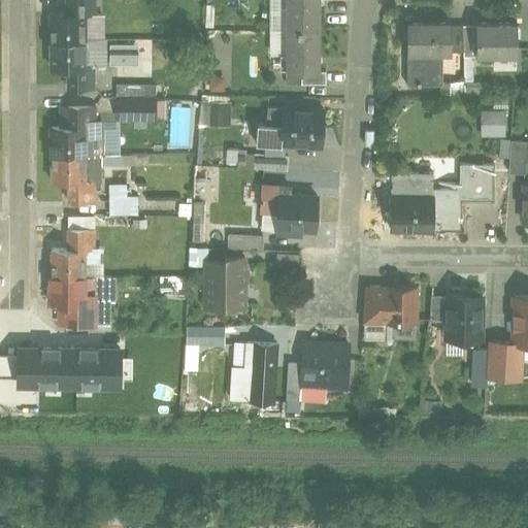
[(95,0),(68,0),(69,12),(53,12),(53,39),(86,39),(86,37),(86,13),(89,13),(89,5),(95,5),(95,0)]
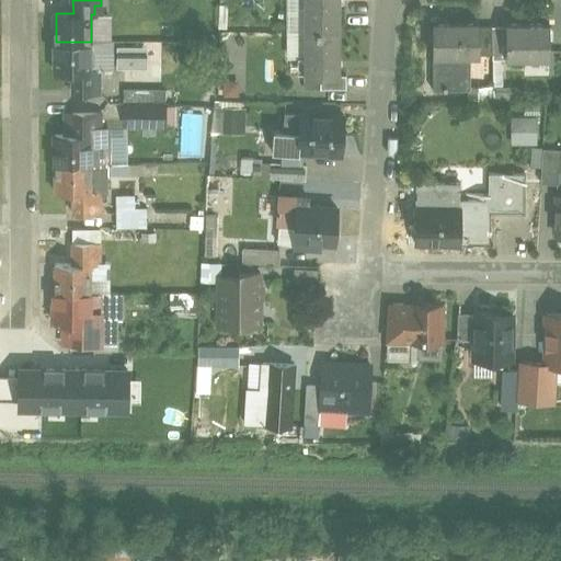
[(308,0),(308,30),(342,30),(342,0),(308,0)]
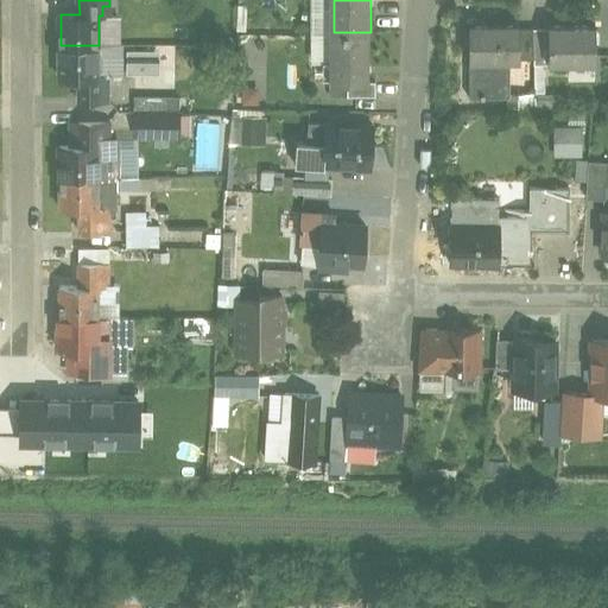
[(520,25),(472,25),(472,97),(504,97),(504,59),(520,59),(520,57),(520,29),(520,25)]
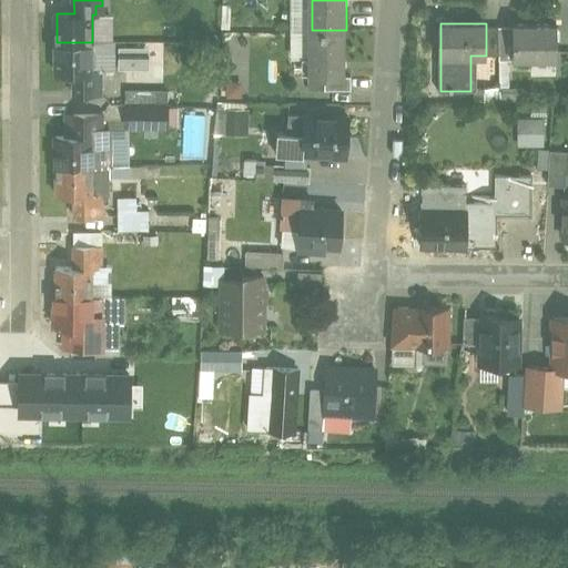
[(559,23),(514,23),(514,59),(559,59),(559,23)]
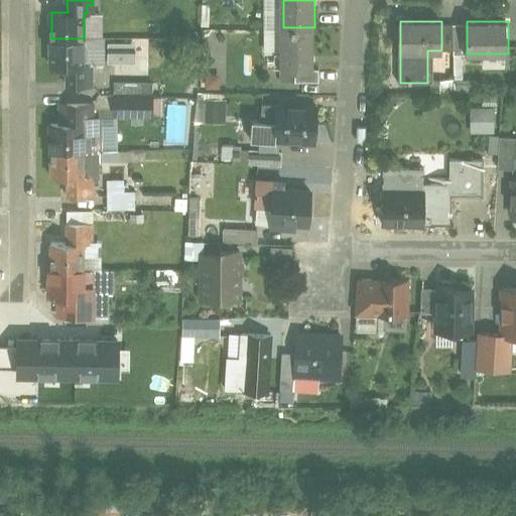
[(201,24),(187,23),(187,35),(200,36),(201,24)]
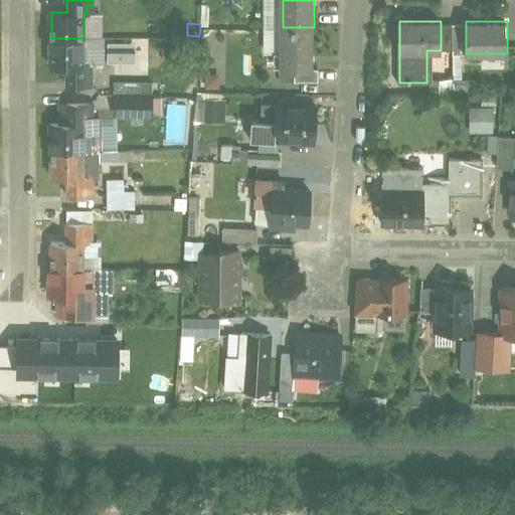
[(454,24),(441,24),(441,48),(454,48),(454,24)]
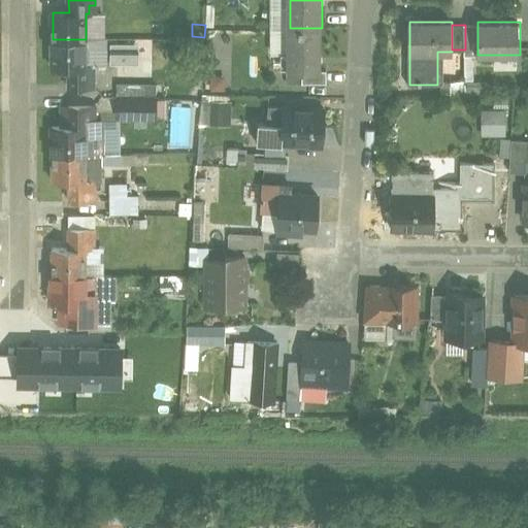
[(322,28),(290,28),(291,69),(303,69),(323,69),(323,68),(322,28)]
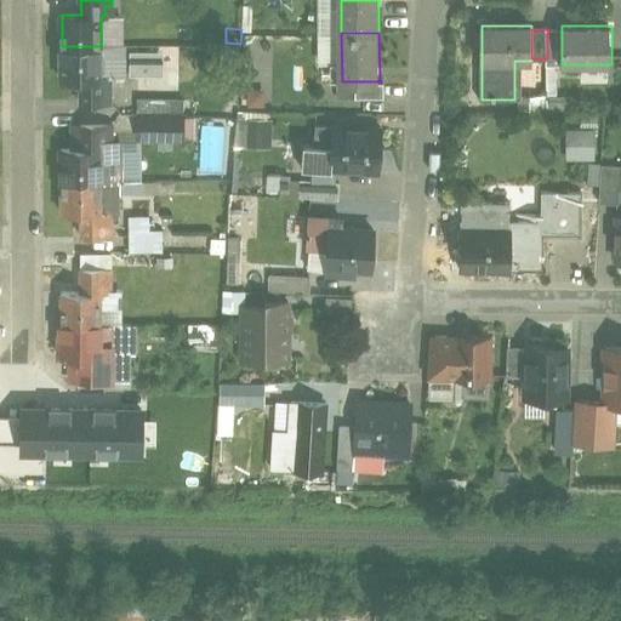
[(126,44),(101,44),(101,46),(102,77),(113,75),(113,77),(126,77),(126,44)]
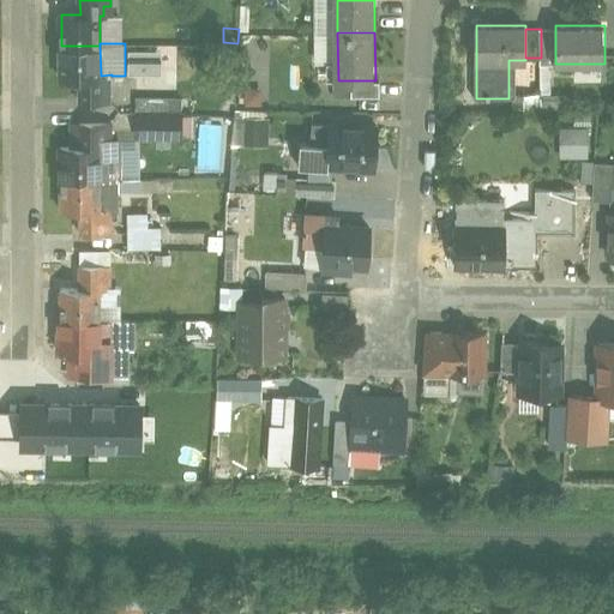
[(100,46),(61,46),(61,77),(80,77),(80,101),(112,101),(112,76),(112,74),(101,76),(100,46)]
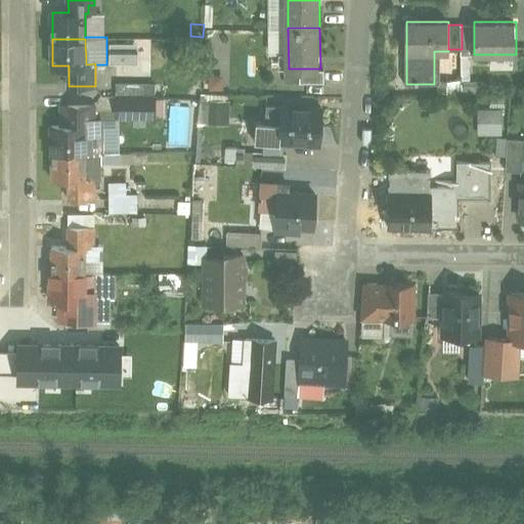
[(137,62),(137,40),(106,41),(107,62),(137,62)]
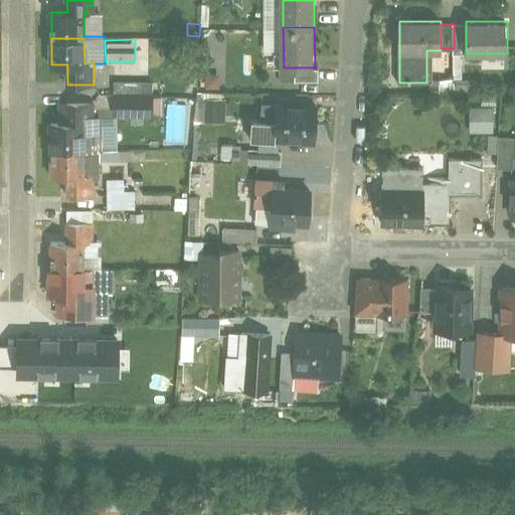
[(315,67),(296,67),(296,80),(320,80),(320,66),(315,66),(315,67)]
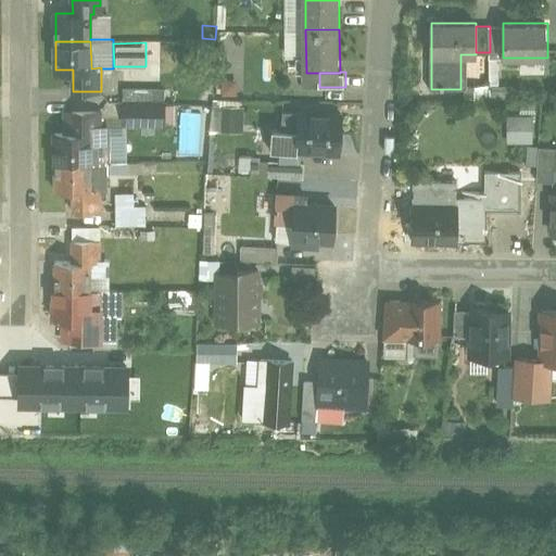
[(152,88),(126,87),(126,101),(152,101),(152,88)]
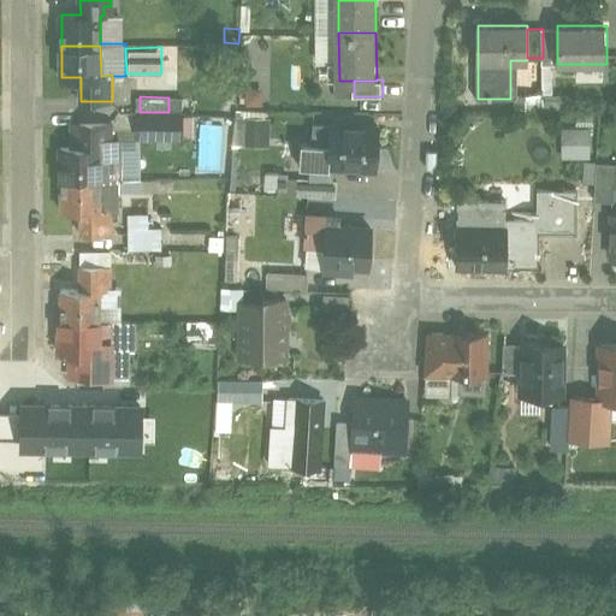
[(140,112),(136,112),(137,137),(184,136),(183,112),(169,112),(140,112)]
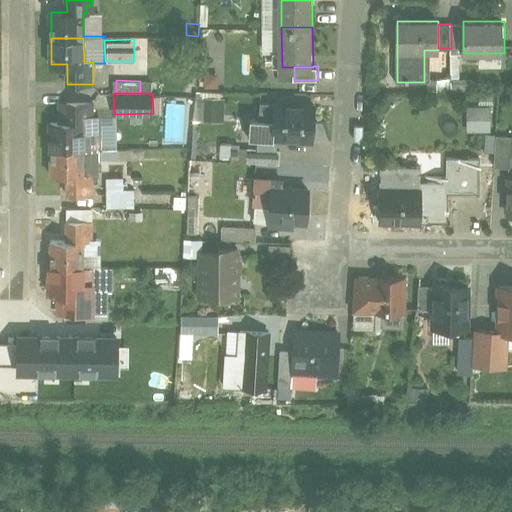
[(222,120),(222,98),(194,97),(194,119),(222,120)]
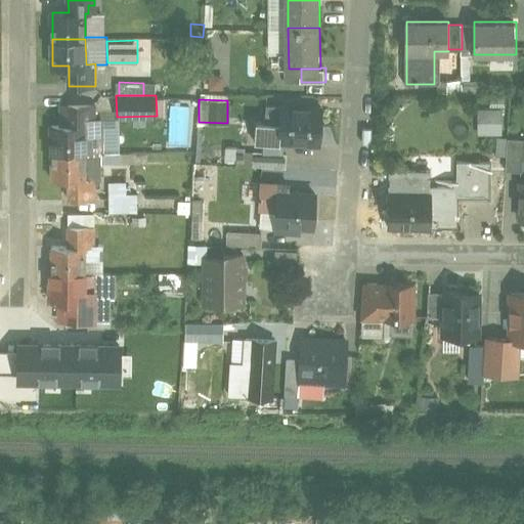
[(284,104),(269,102),(267,121),(257,120),(255,139),(281,141),(281,139),(280,139),(284,104)]
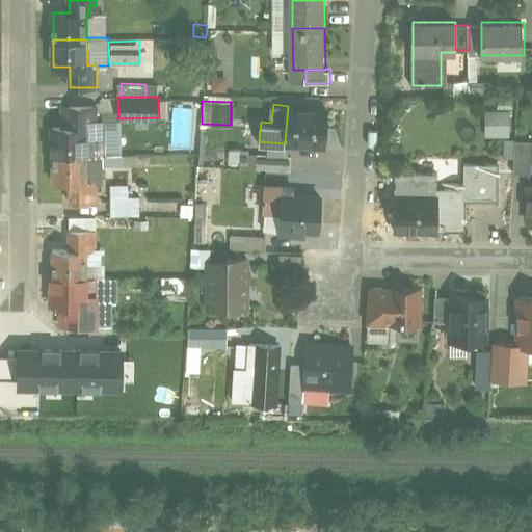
[(327,108),(288,105),(288,106),(285,141),(286,141),(325,144),(327,108)]
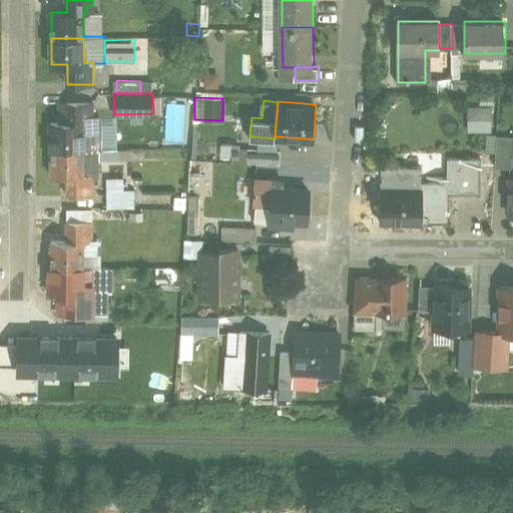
[(68,103),(68,123),(52,123),(52,149),(84,149),(84,124),(86,124),(86,116),(93,116),(93,103),(68,103)]
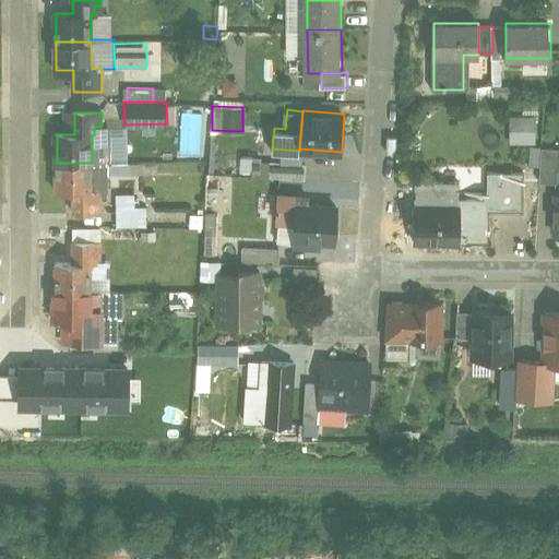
[(536,117),(520,117),(520,142),(536,142),(536,117)]
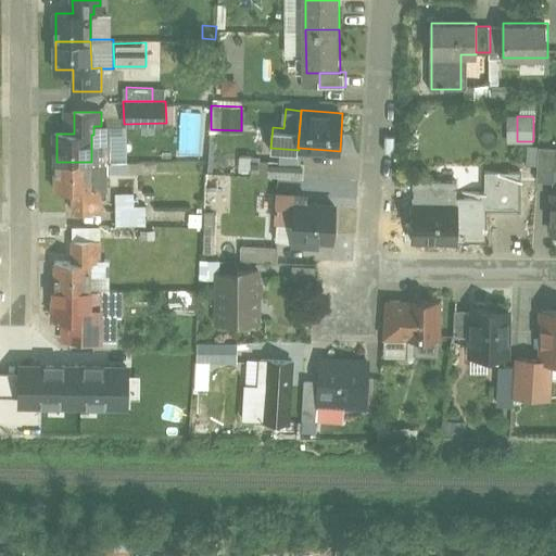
[(540,147),(530,147),(529,162),(539,163),(540,147)]
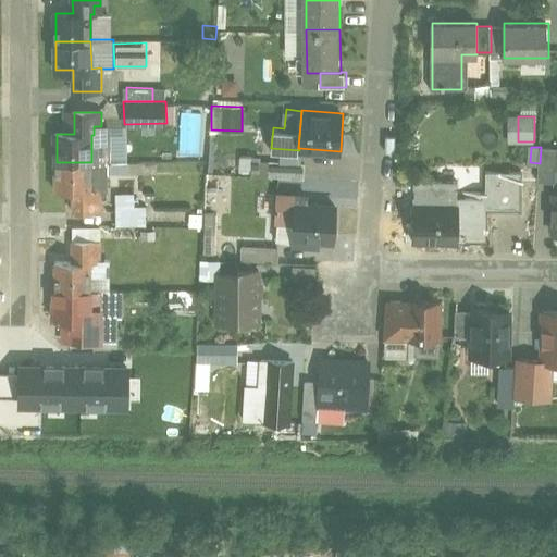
[(556,147),(541,147),(540,163),(539,181),(554,182),(554,192),(556,192),(556,147)]
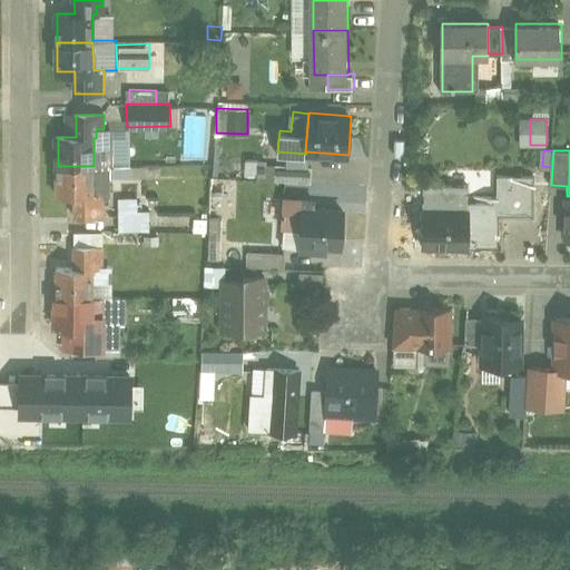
[(94,166),(58,166),(58,195),(76,195),(76,217),(104,216),(104,203),(109,203),(109,195),(111,195),(111,176),(111,166),(94,166)]
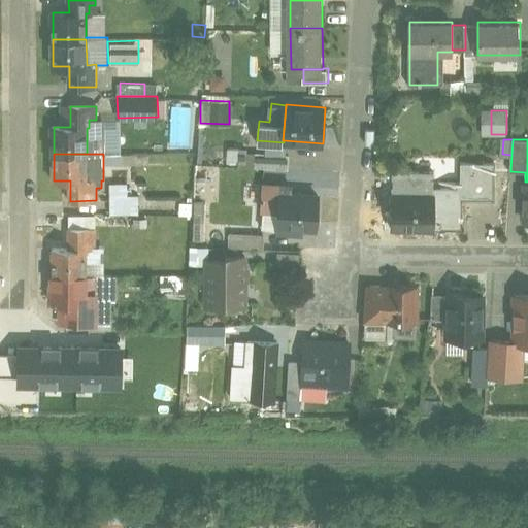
[(124,154),(103,154),(103,163),(124,163),(125,155),(124,154)]
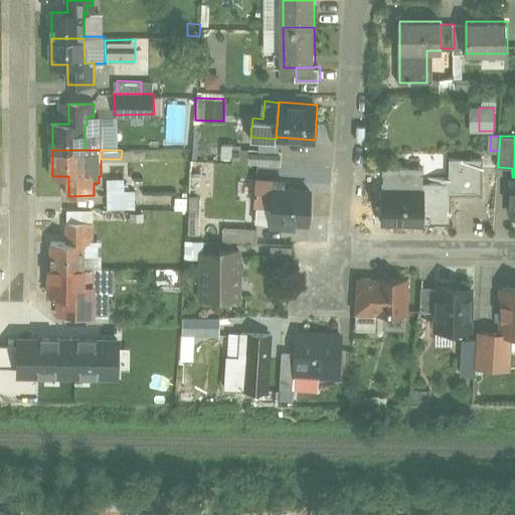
[(484,159),(451,158),(450,182),(452,182),(452,194),(484,195),(484,159)]
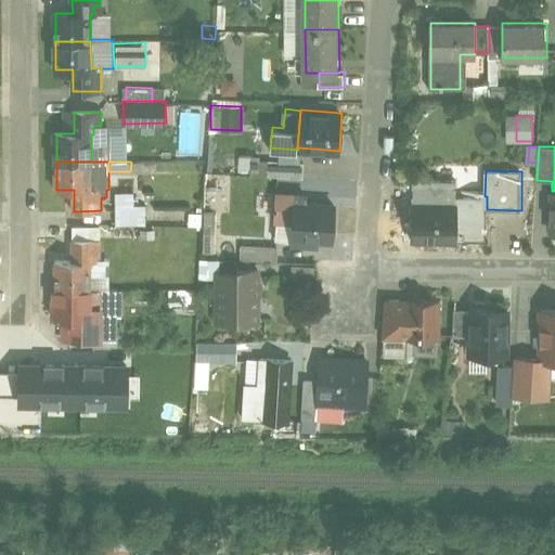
[(456,181),(413,180),(413,182),(414,182),(414,202),(413,202),(413,204),(414,204),(414,239),(456,239),(456,241),(457,241),(457,240),(486,241),(486,242),(487,242),(487,240),(487,209),(487,196),(485,196),(456,197),(456,181)]
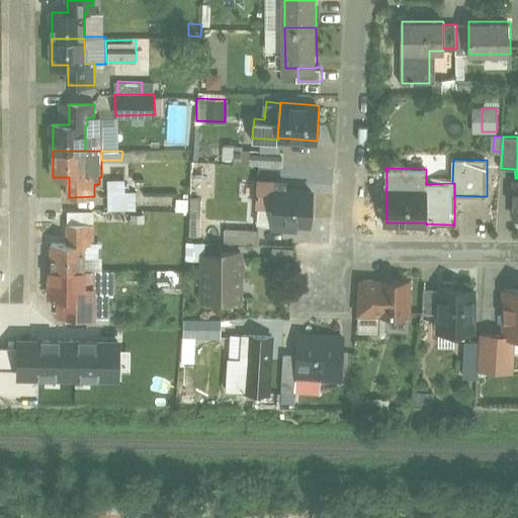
[(286,181),(258,179),(257,202),(260,203),(272,203),(273,188),(286,188),(286,181)]
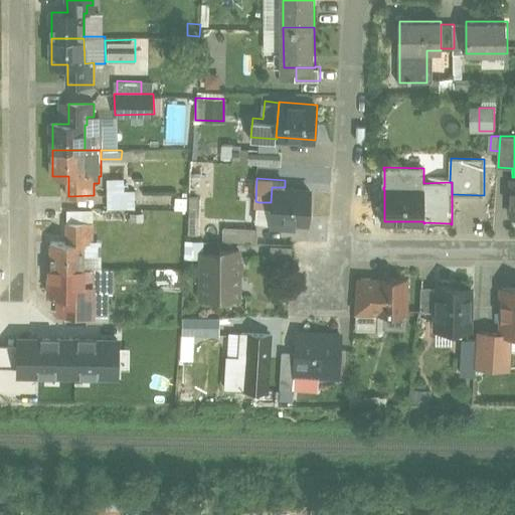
[(136,179),(111,179),(111,182),(104,183),(104,194),(136,194),(136,179)]
